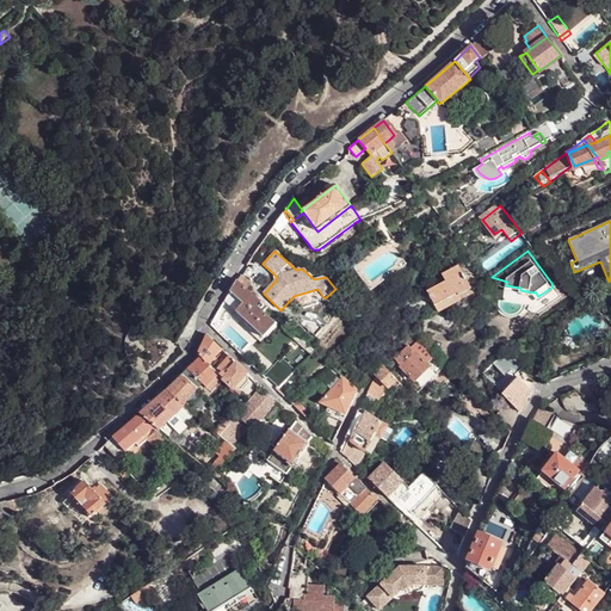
[(442,276),(445,283),(427,292),(432,301),(436,307),(457,295),(460,296),(471,290),(460,266),(442,276)]
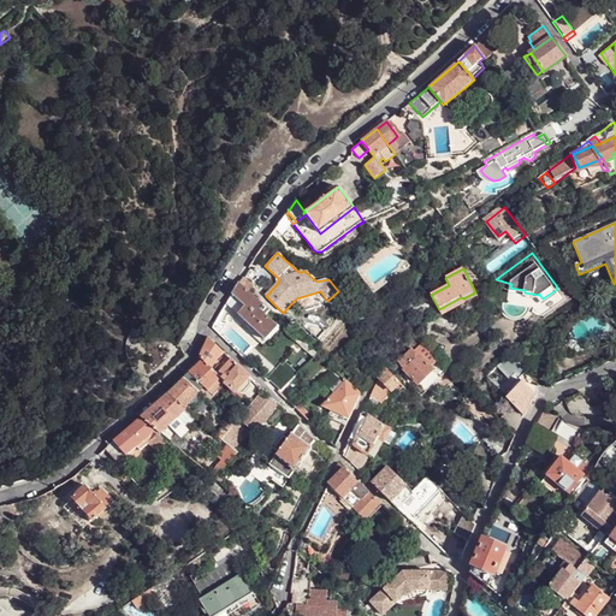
[(544,313),(545,315),(574,296),(562,280),(556,285),(557,289),(560,290),(545,301),(543,298),(542,297),(535,301),(537,302),(544,313)]
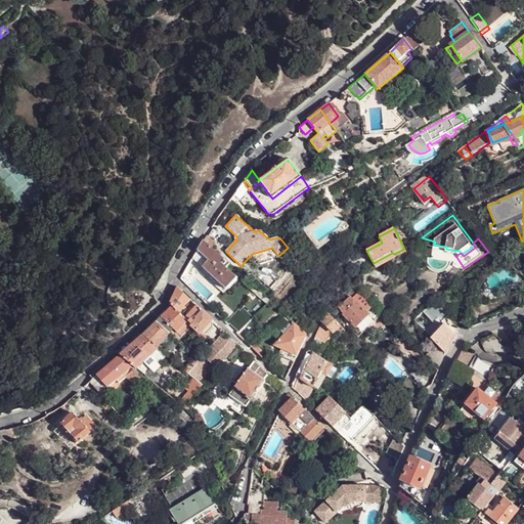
[(207,244),(204,241),(198,251),(209,261),(203,267),(227,290),(238,277),(227,267),(224,265),(227,262),(207,244)]
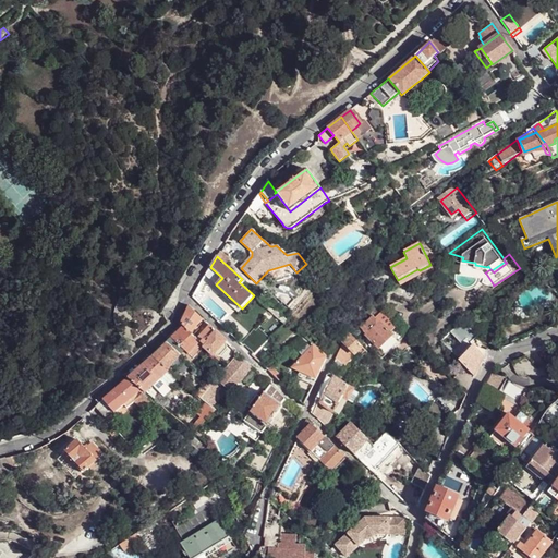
[(505,262),(492,270),(494,273),(507,263),(505,262)]
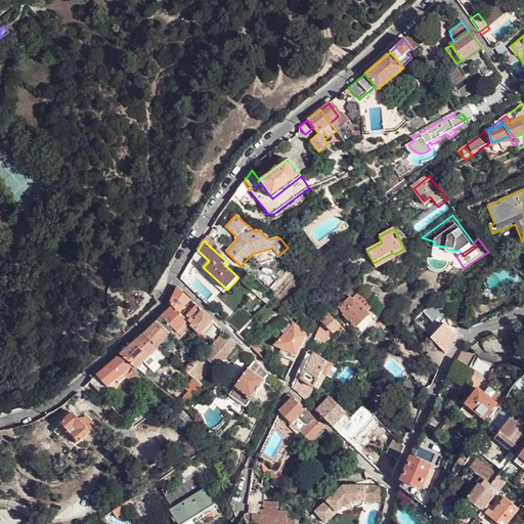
[(455,256),(461,253),(459,250),(457,251),(446,249),(441,248),(440,257),(449,258),(451,259),(455,256)]
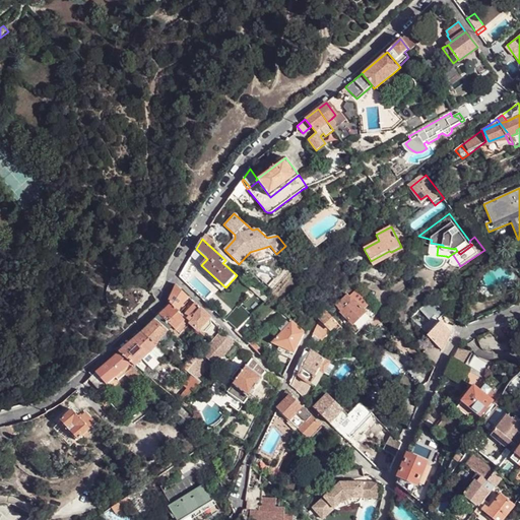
[(373,266),(392,256),(391,252),(389,251),(371,261),(372,263),(373,266)]
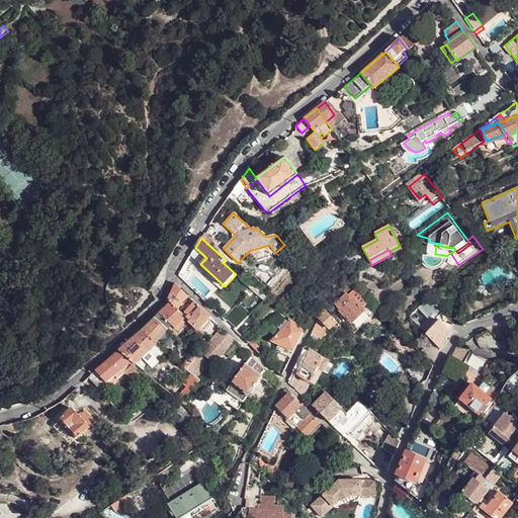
[(175,283),(167,301),(169,304),(170,304),(176,309),(178,307),(188,296),(175,283)]
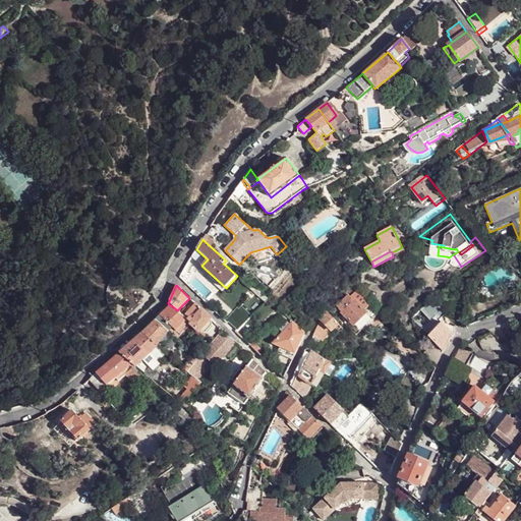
[(343,311),(355,300),(350,295),(338,306),(343,311)]
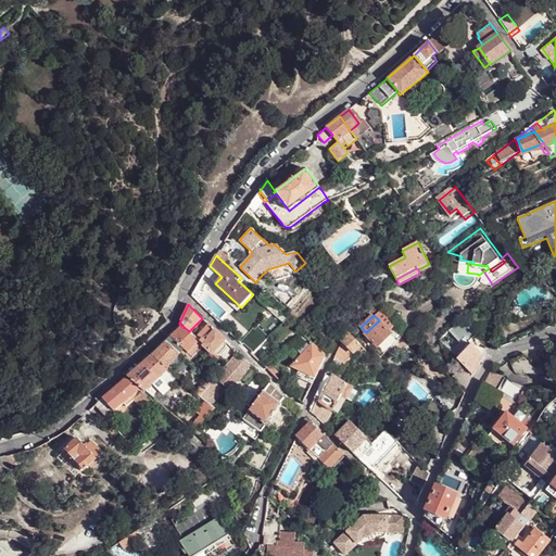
[(387,327),(379,319),(379,320),(366,332),(365,332),(374,340),(378,345),(392,332),(387,327)]
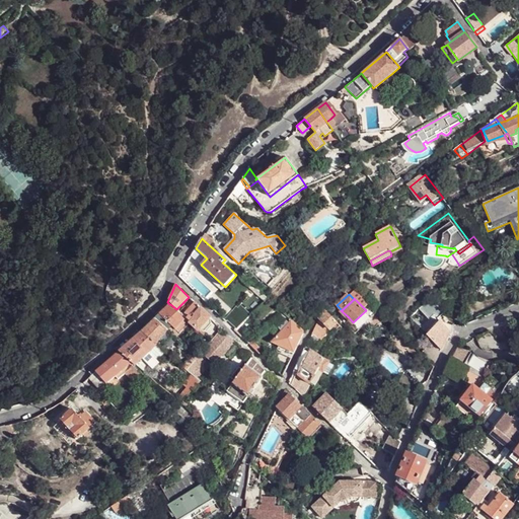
[(195,303),(192,300),(181,310),(179,313),(183,316),(195,303)]
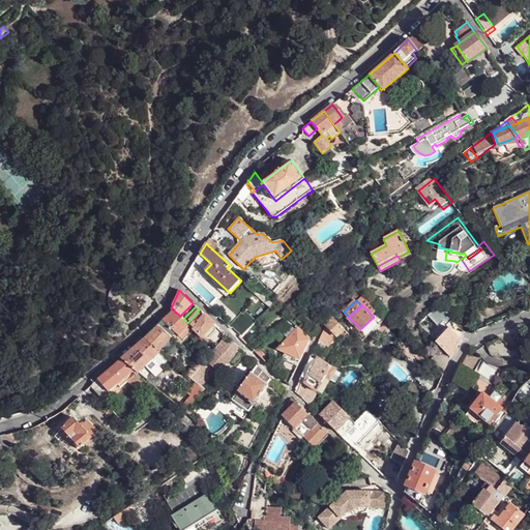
[(374,317),(360,329),(356,324),(352,327),(364,340),(371,333),(374,336),(376,336),(381,331),(381,328),(379,326),(385,320),(373,308),(369,312),(374,317)]
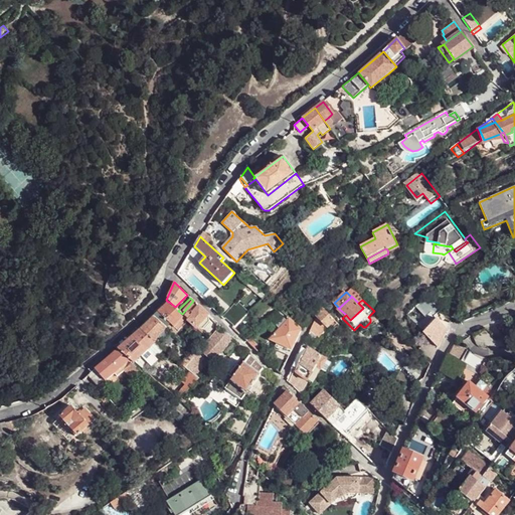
[(193,301),(182,314),(184,317),(190,322),(197,328),(200,324),(208,315),(193,301)]
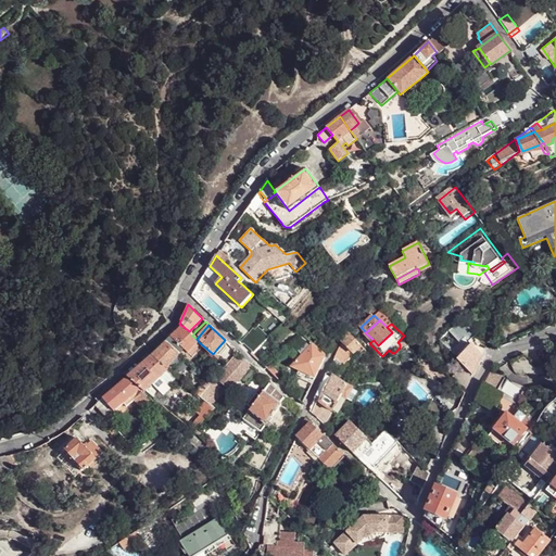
[(474,374),(483,355),(469,341),(477,332),(477,330),(455,325),(454,326),(465,337),(452,352),(474,374)]
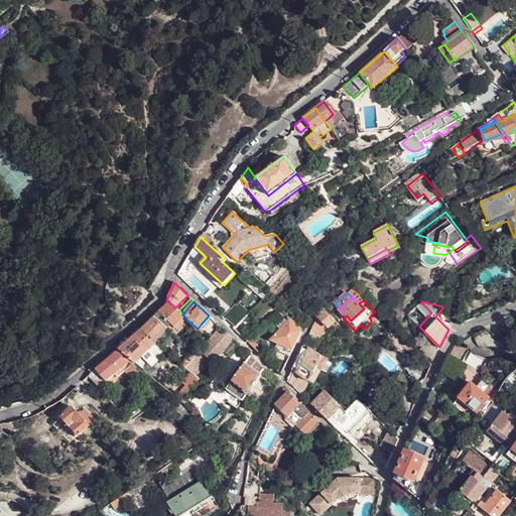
[(174,329),(184,317),(182,314),(178,311),(175,307),(169,302),(168,302),(158,312),(170,325),(174,329)]
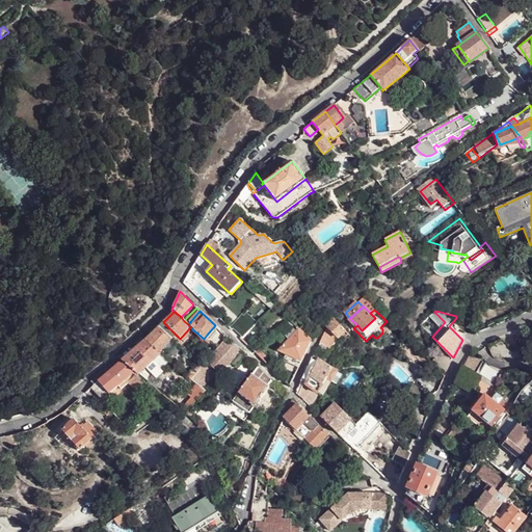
[(288,317),(286,315),(283,318),(293,328),(297,331),(300,328),(288,317)]
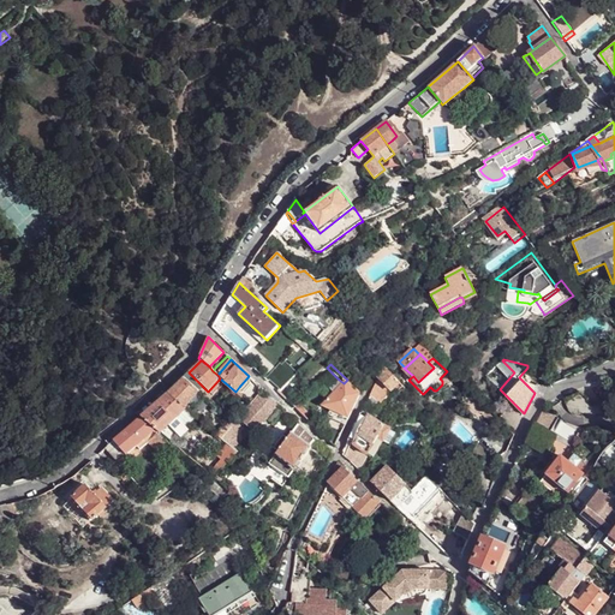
[(394,390),(398,387),(401,383),(384,366),(384,368),(380,377),(393,390),(394,390)]
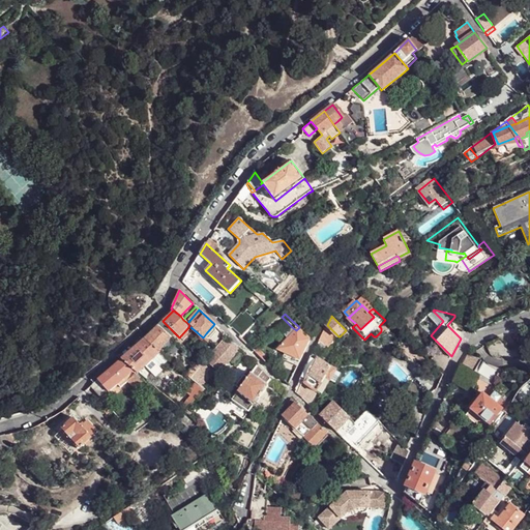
[(171,339),(175,333),(163,321),(157,326),(171,339)]
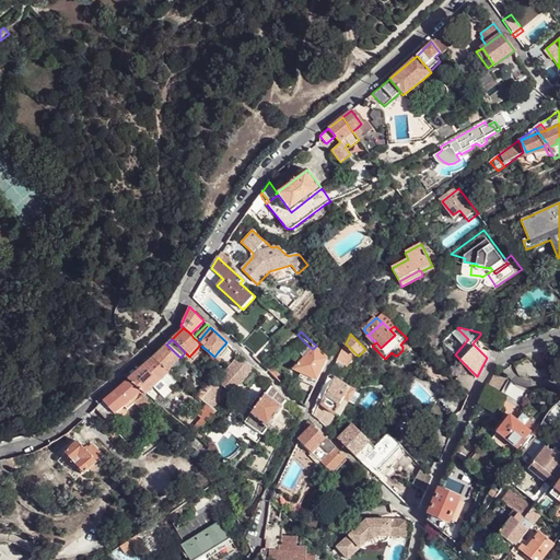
[(229,346),(226,342),(218,352),(222,357),(226,351),(229,346)]
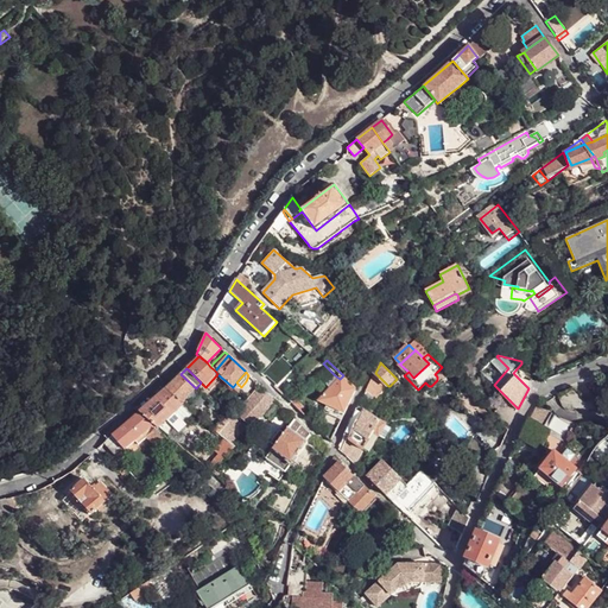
[(291,373),(277,388),(284,396),(299,381),(291,373)]
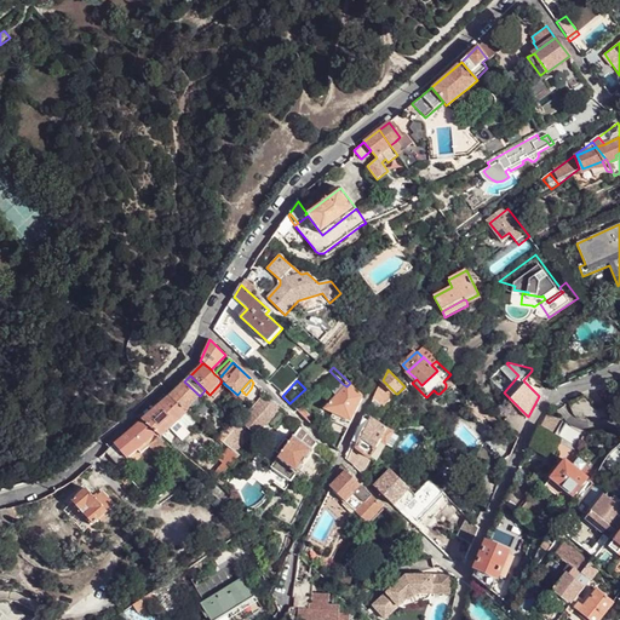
[(396,394),(383,380),(367,414),(372,418),(374,420),(396,394)]
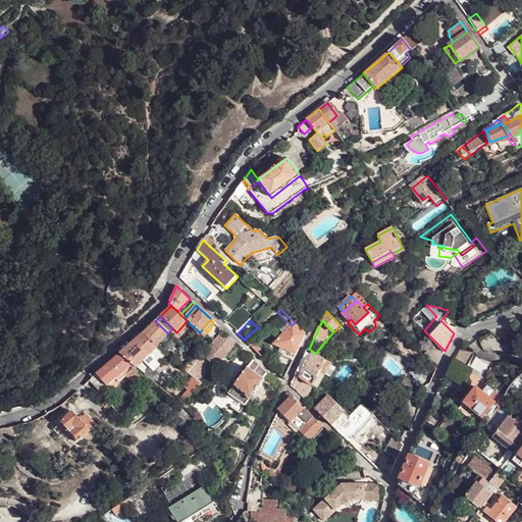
[(143,334),(157,346),(168,333),(155,321),(143,334)]
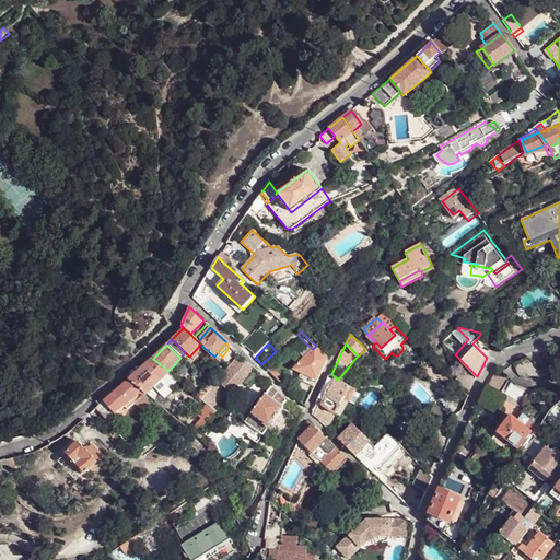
[(187,363),(189,365),(207,350),(200,345),(189,357),(185,352),(181,358),(187,363)]
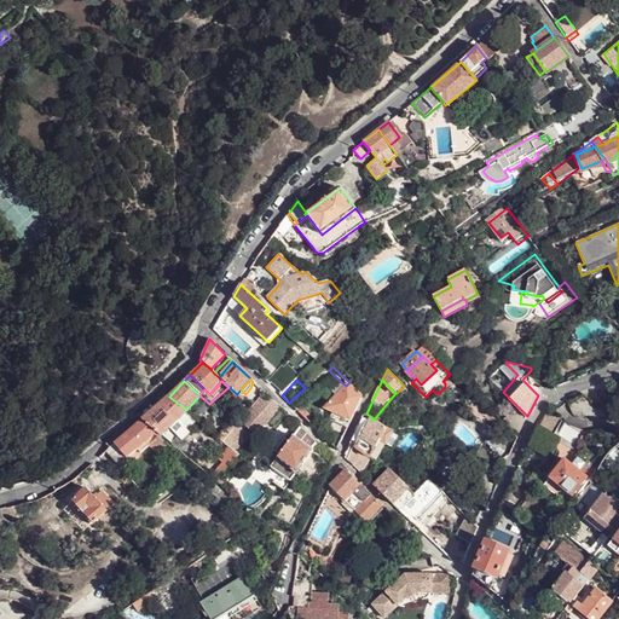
[(364,395),(350,382),(346,386),(340,393),(335,397),(325,409),(334,412),(352,421),(364,395)]
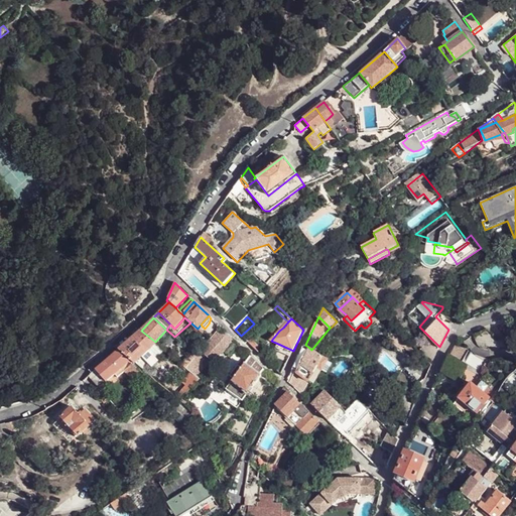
[(284,318),(279,325),(280,325),(283,328),(288,321),(284,318)]
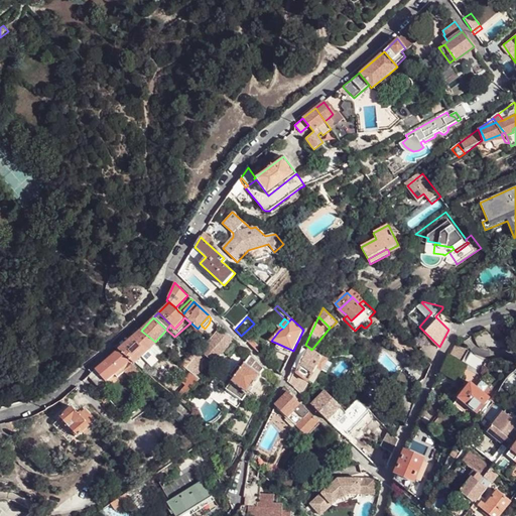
[(233,341),(219,329),(197,356),(185,368),(190,373),(195,376),(200,380),(223,353),(229,358),(239,346),(234,340),(233,341)]
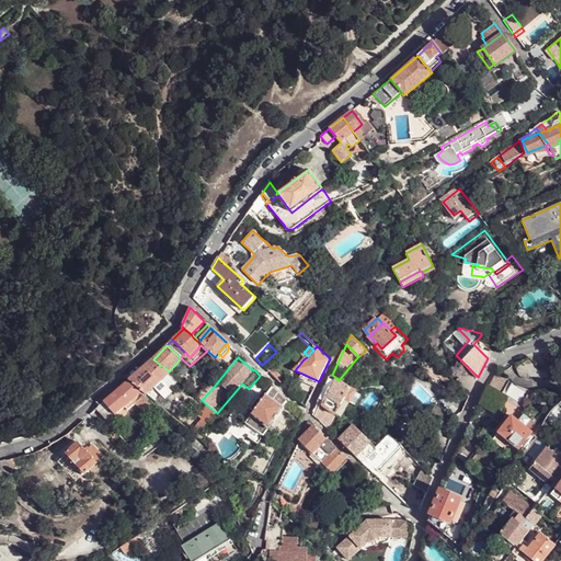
[(170,373),(174,377),(187,364),(181,358),(169,371),(170,373)]
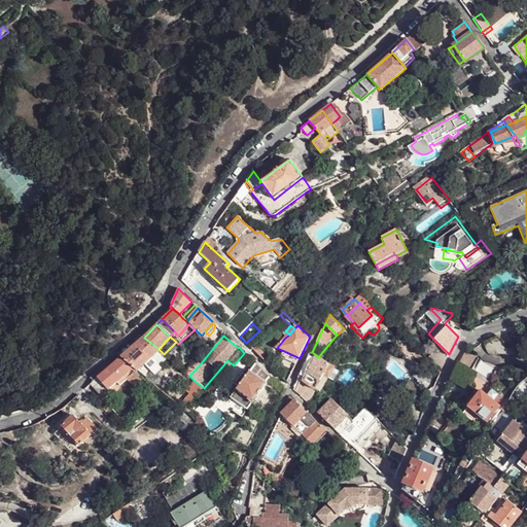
[(419,349),(408,337),(398,346),(408,356),(415,353),(419,349)]
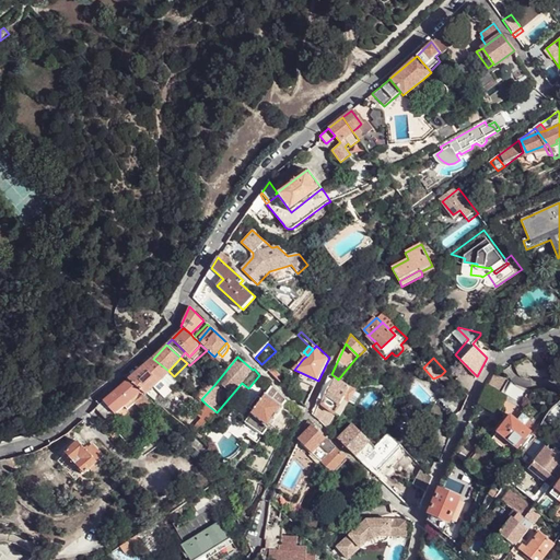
[(153,359),(129,380),(142,391),(146,395),(170,372),(168,371),(153,359)]
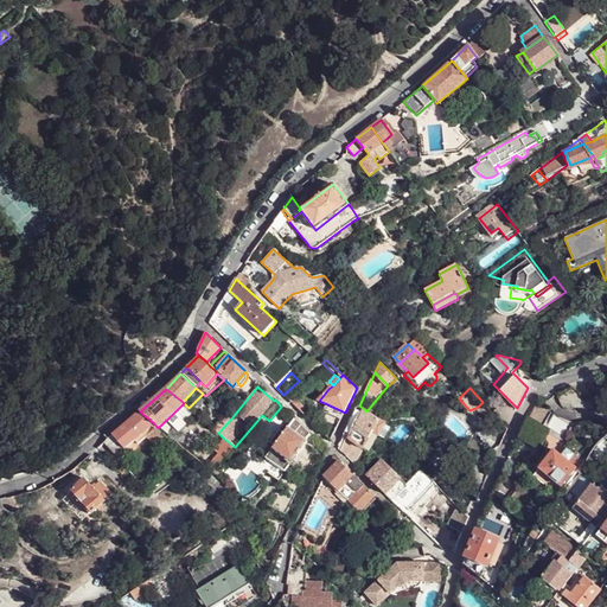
[(292,394),(287,398),(305,414),(308,410),(292,394)]
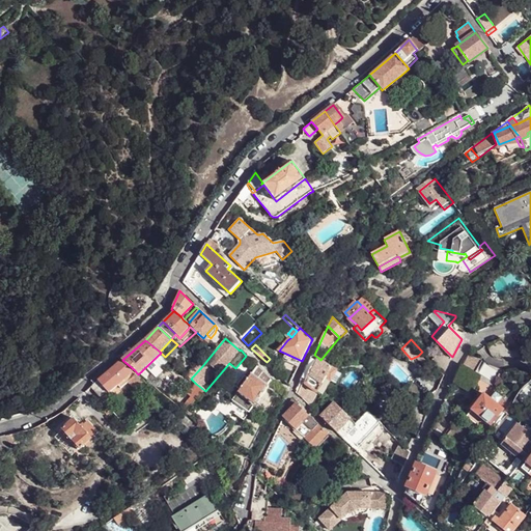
[(464,365),(477,373),(480,359),(468,350),(464,365)]
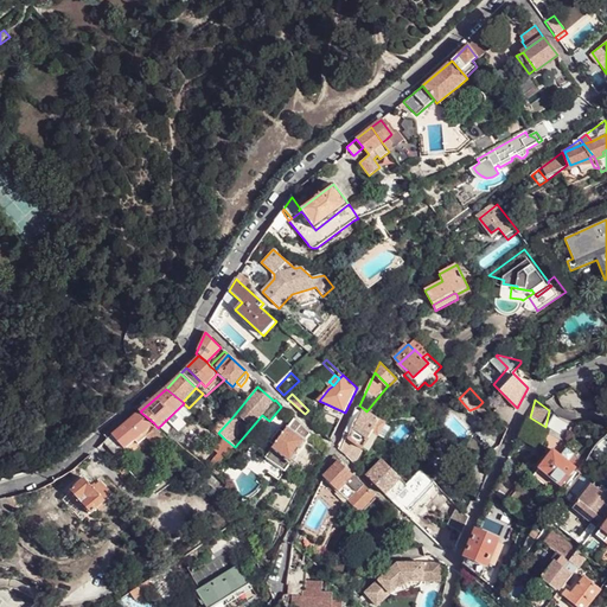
[(184,403),(158,428),(168,436),(176,429),(179,433),(186,425),(184,421),(193,411),(189,408),(184,403)]
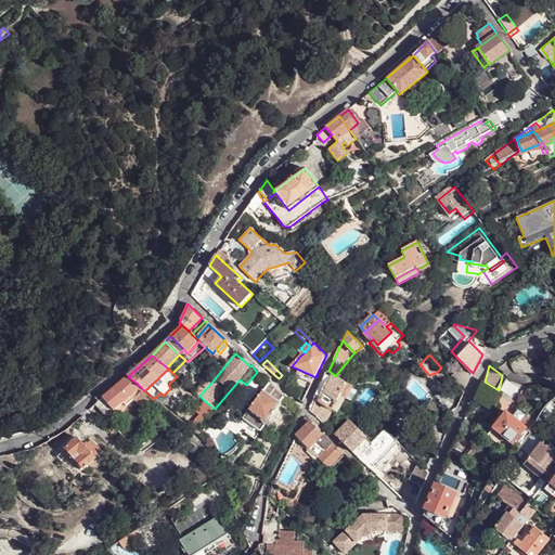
[(398,369),(392,374),(398,378),(402,373),(398,369)]
